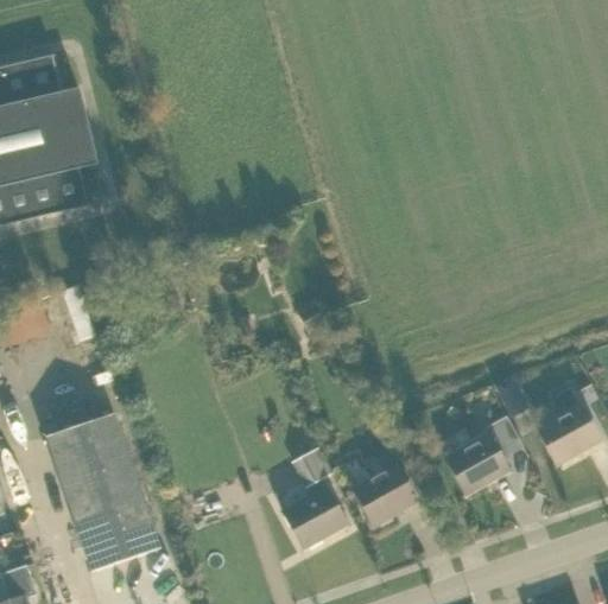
[(0,224),(88,204),(88,202),(86,203),(77,167),(95,164),(77,87),(59,91),(50,56),(54,56),(54,53),(0,65),(0,224)]
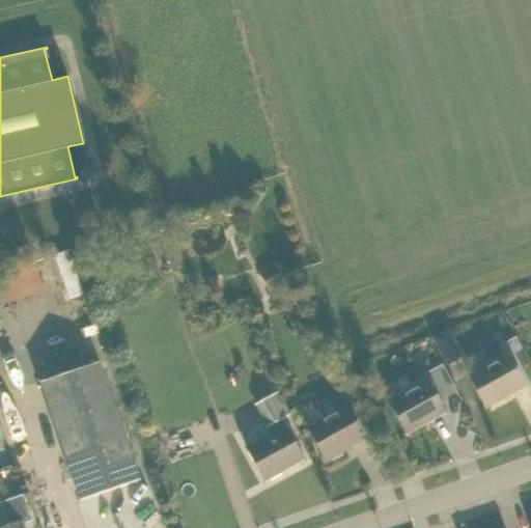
[(66,249),(55,253),(63,285),(76,282),(66,249)]
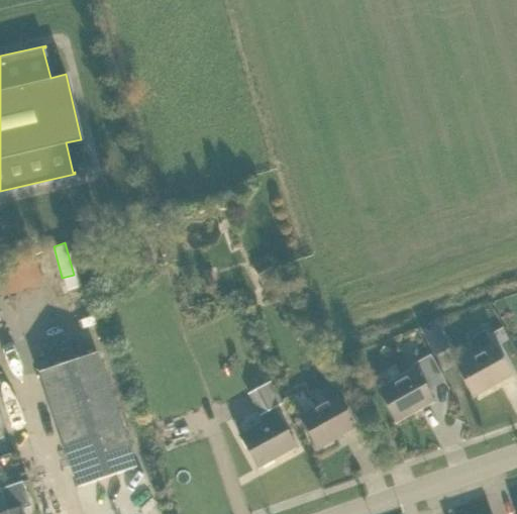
[(484,328),(473,335),(480,348),(454,363),(472,395),(510,374),(492,342),(484,328)]
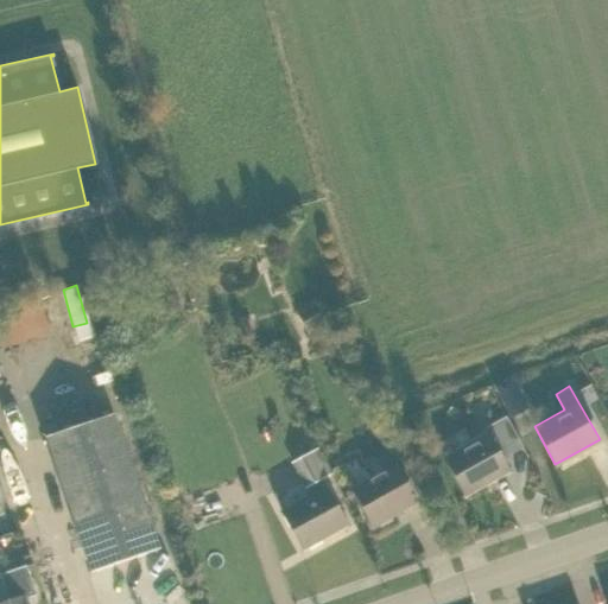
[(45,434),(90,570),(159,547),(113,412),(45,434)]
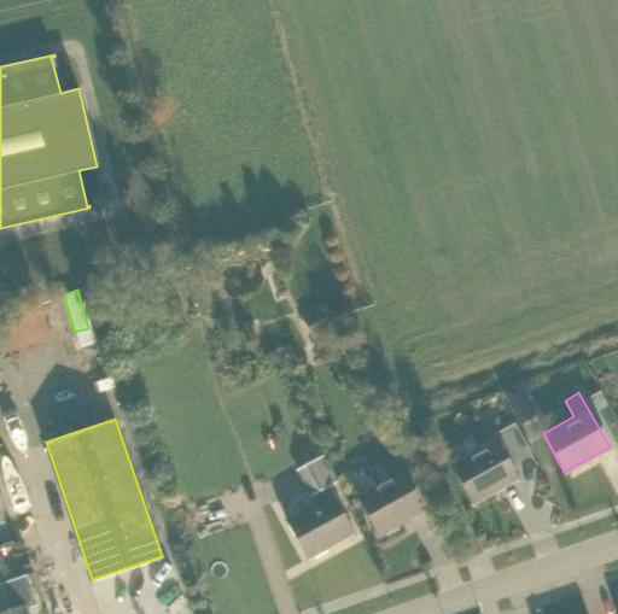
[(514,422),(491,434),(495,439),(450,463),(472,503),(518,478),(511,466),(531,454),(514,422)]
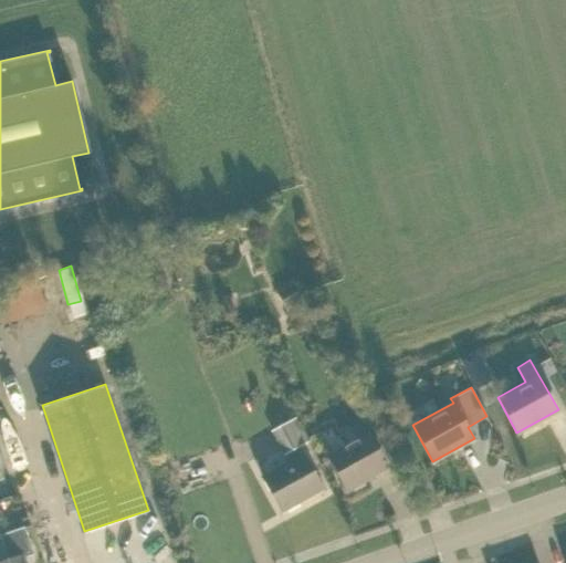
[(349,426),(356,438),(326,454),(346,490),(388,467),(370,436),(379,433),(370,415),(349,426)]
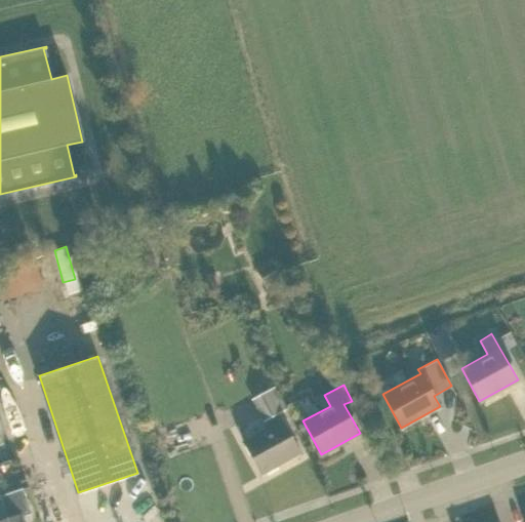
[(242,441),(261,474),(299,452),(277,412),(285,407),(274,386),(250,398),(263,420),(266,418),(270,426),(242,441)]
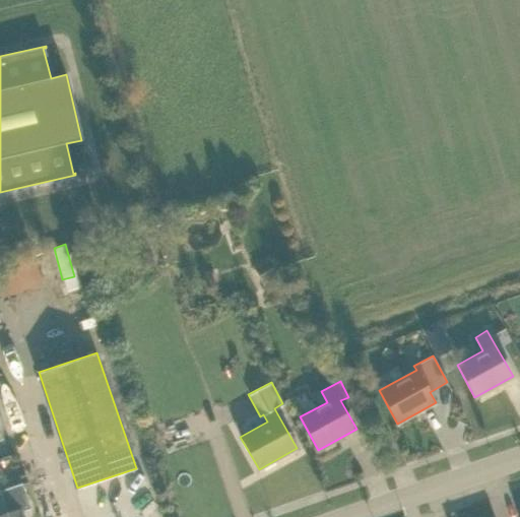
[(0,490),(0,493),(7,514),(0,516),(22,516),(20,510),(29,507),(21,482),(0,490)]
